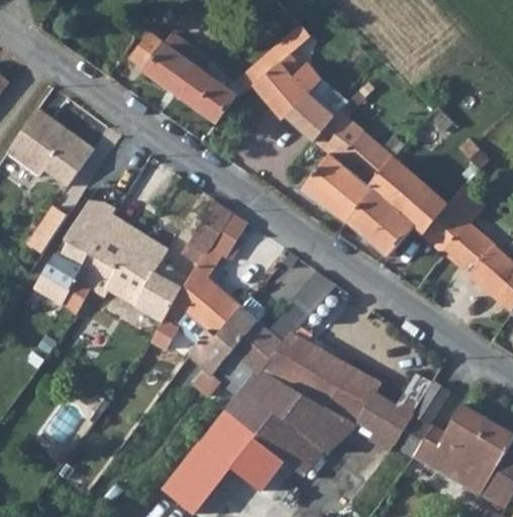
[(221,123),(241,100),(230,91),(202,70),(210,59),(178,34),(170,44),(157,33),(137,58),(152,69),(151,70),(221,123)]
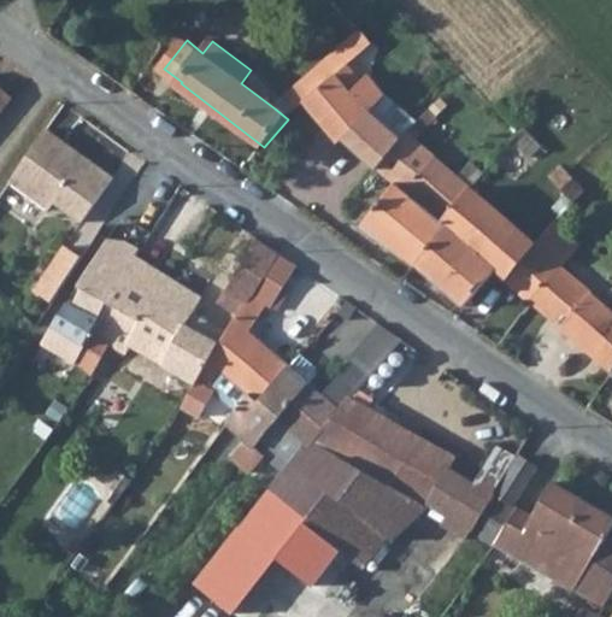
[(349,62),(339,50),(323,64),(335,76),(346,65),(349,62)]
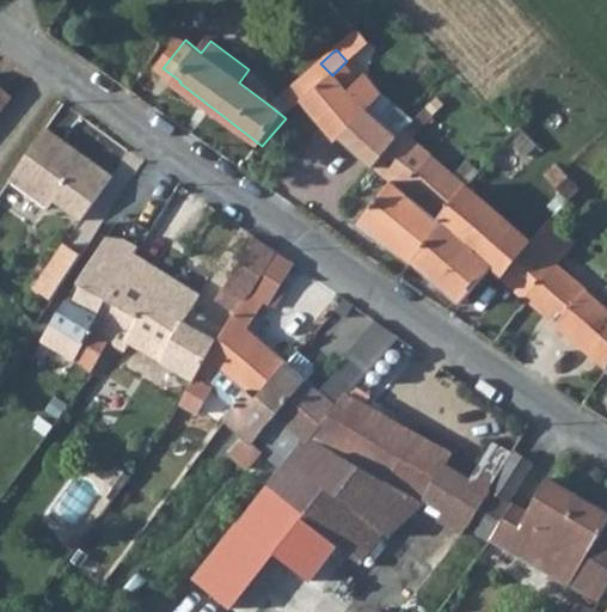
[(320,63),(273,108),(286,118),(287,118),(304,104),(332,75),(320,63)]
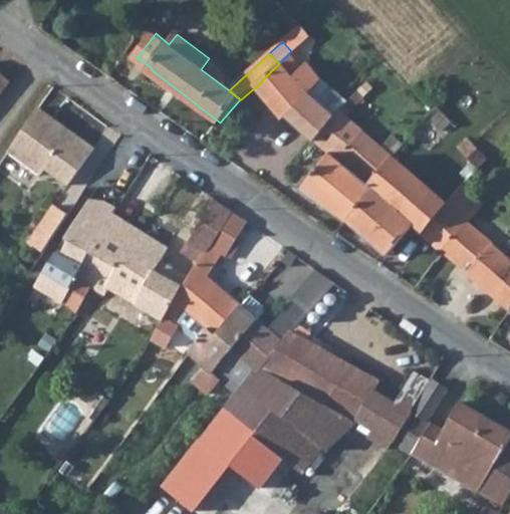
[(344,100),(305,63),(304,65),(302,67),(288,54),(279,63),(255,87),(285,115),(289,112),(314,138),(344,100)]
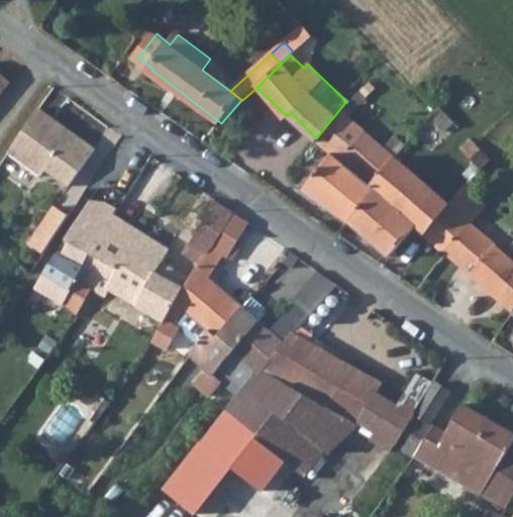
[(0,94),(9,82),(0,75),(0,94)]
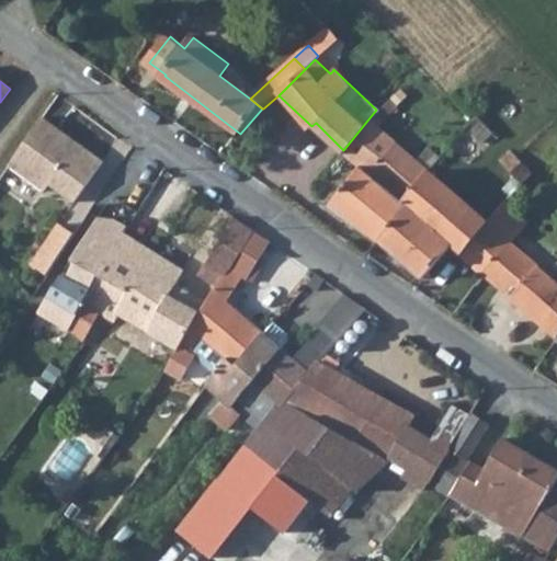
[(387,98),(376,110),(343,150),(360,167),(329,203),(376,239),(427,173),(376,127),(395,106),(387,98)]
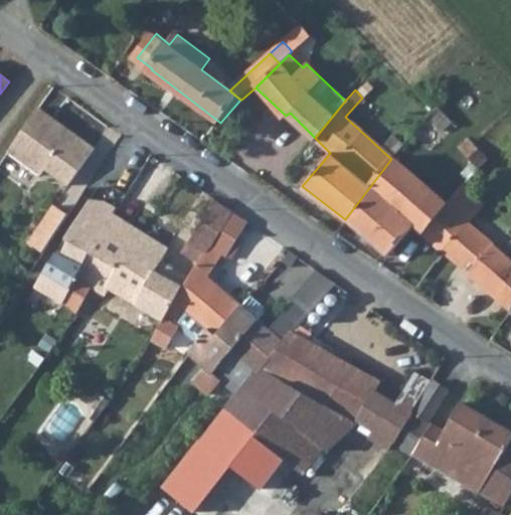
[(37,108),(7,152),(40,175),(44,169),(66,185),(94,147),(37,108)]
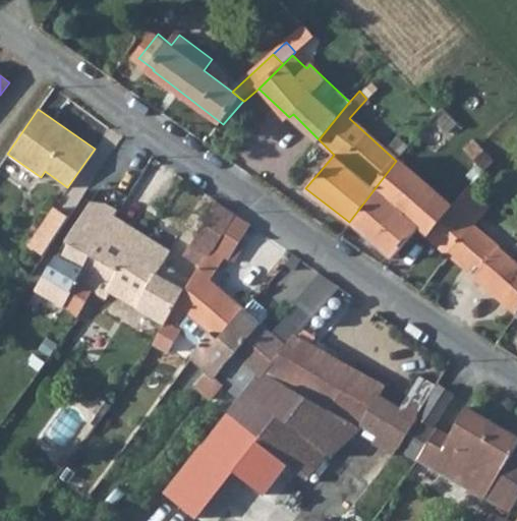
[(477,143),(472,139),(462,151),(475,165),(464,178),(471,185),(486,169),(493,162),(477,143)]
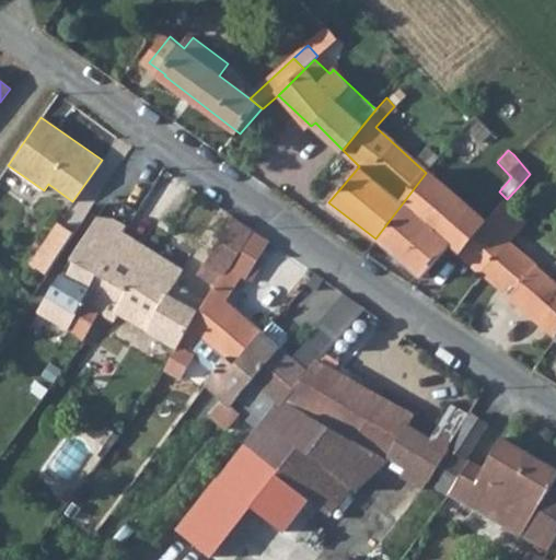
[(426,173),(375,238),(420,278),(451,244),(481,275),(505,242),(483,224),(426,173)]
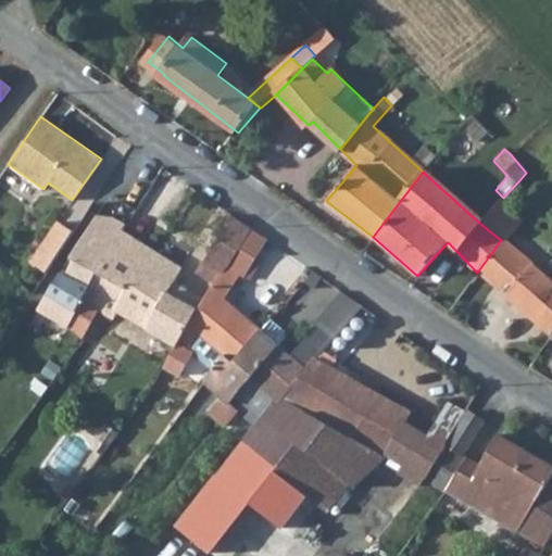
[(540,182),(539,185),(526,173),(519,180),(542,202),(550,192),(540,182)]
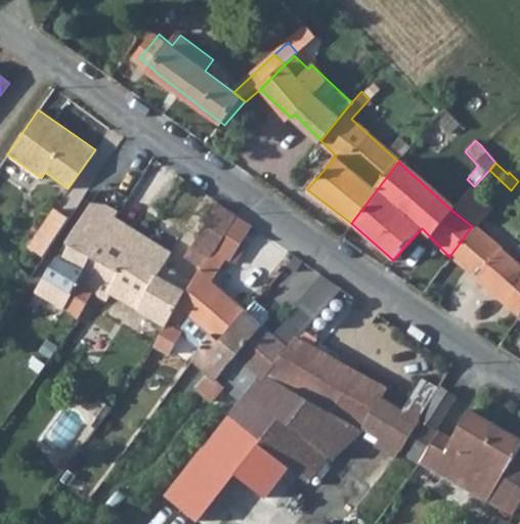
[(472,226),(449,257),(442,266),(459,278),(465,269),(519,316),(519,314),(519,258),(517,262),(503,251),(519,232),(471,189),(451,210),(472,226)]
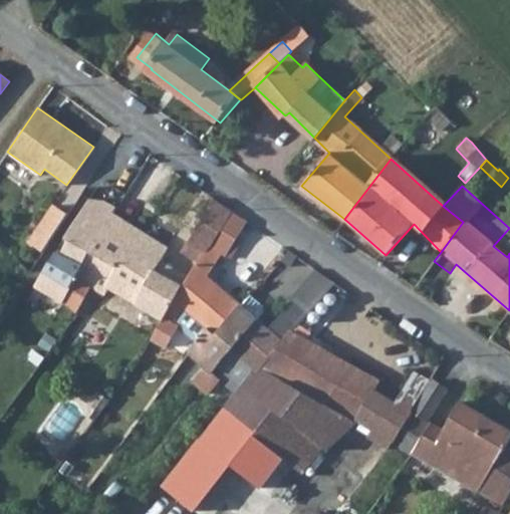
[(89,255),(115,208),(93,196),(65,239),(89,255)]
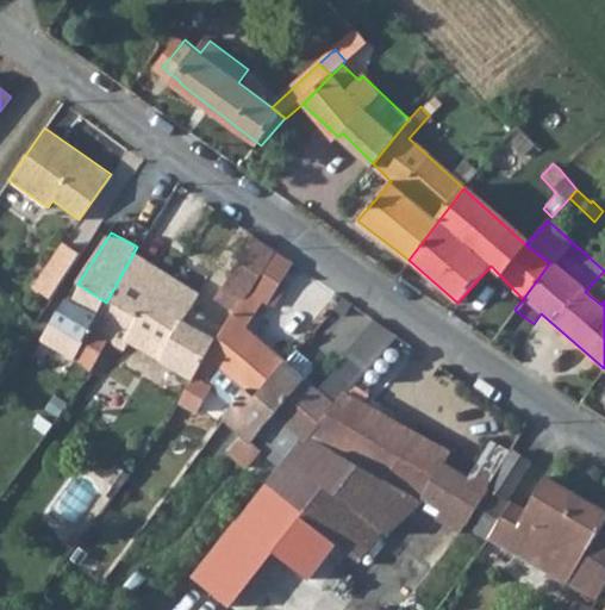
[(253,237),(224,290),(243,303),(276,253),(253,237)]
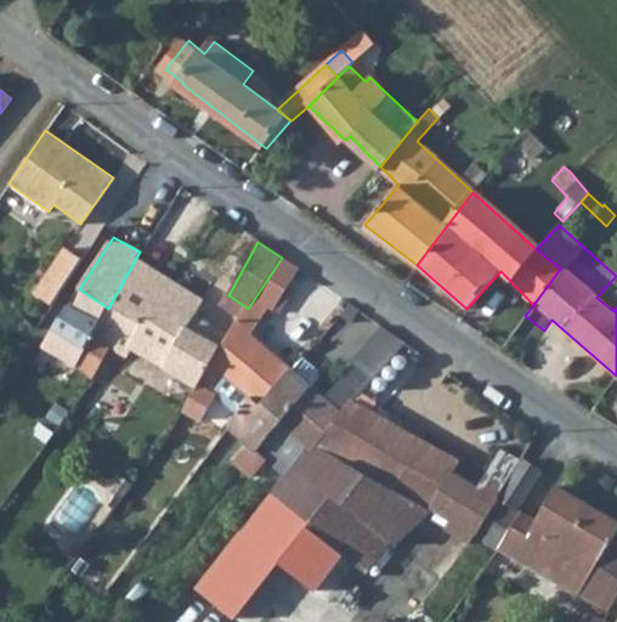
[(34,293),(50,304),(79,258),(63,247),(34,293)]
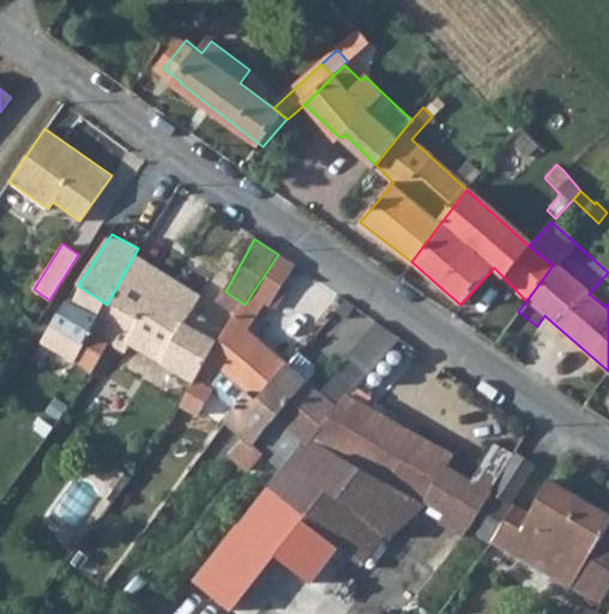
[(127,345),(193,383),(194,381),(218,344),(182,321),(199,299),(142,259),(145,252),(138,248),(107,305),(121,315),(106,343),(122,353),(127,345)]
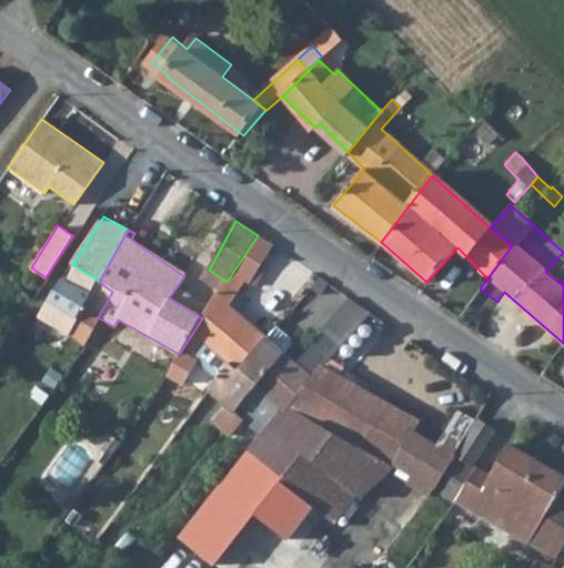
[(203,357),(210,348),(227,359),(229,357),(243,367),(267,338),(229,306),(245,282),(250,284),(274,246),(258,235),(227,282),(202,318),(180,353),(192,361),(197,353),(203,357)]
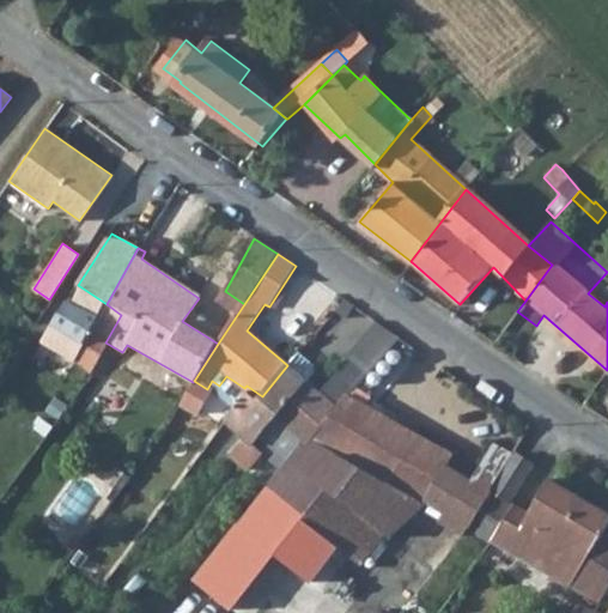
[(66,302),(97,320),(107,304),(78,285),(66,302)]
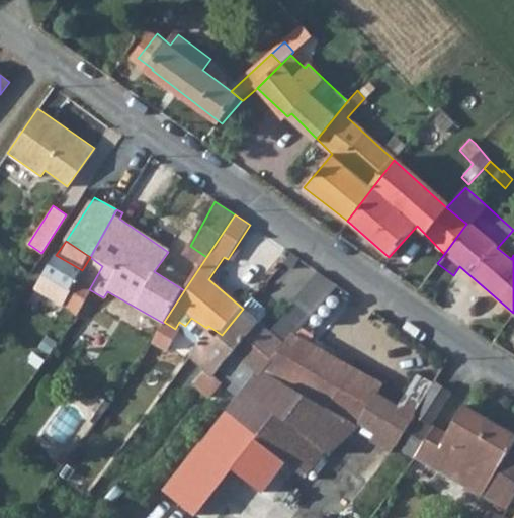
[(298,256),(290,250),(283,259),(291,265),(298,256)]
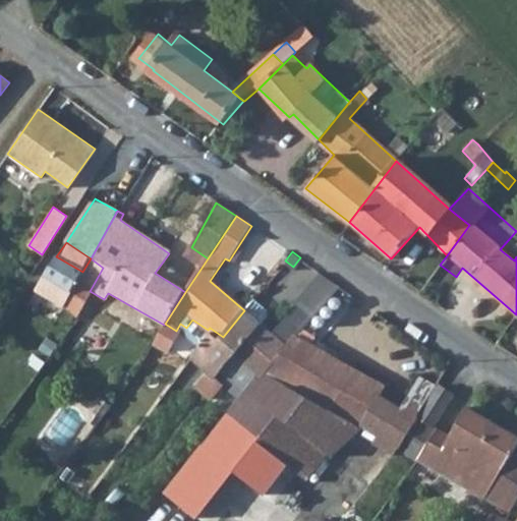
[(82,272),(56,256),(34,290),(63,307),(75,284),(82,272)]
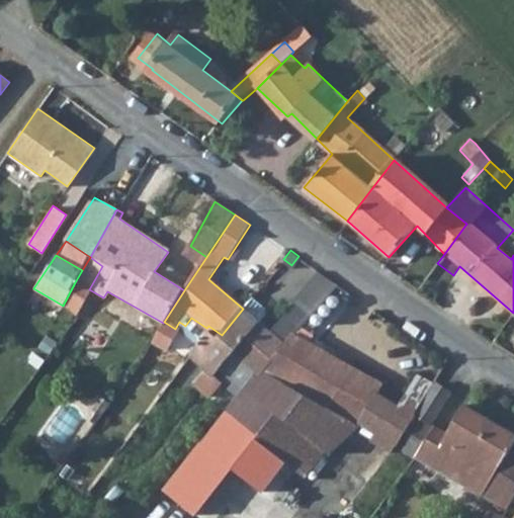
[(102,266),(90,257),(82,270),(75,282),(89,289),(102,266)]
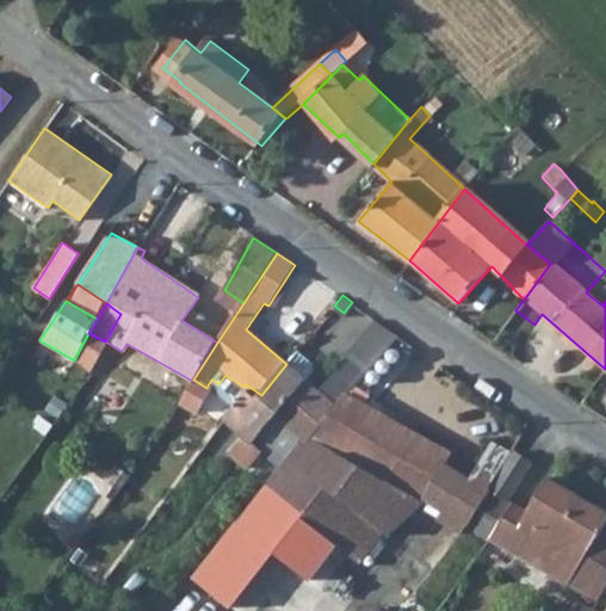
[(246,384),(243,387),(221,419),(240,440),(229,460),(245,471),(258,455),(273,464),(274,466),(278,468),(301,440),(304,443),(310,432),(313,433),(336,405),(286,364),(261,395),(246,384)]
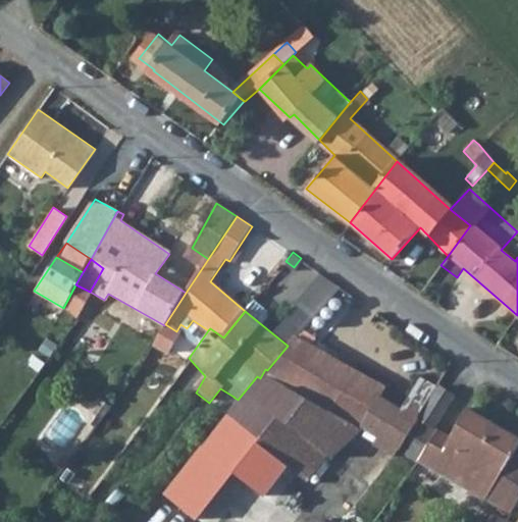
[(235,398),(222,416),(254,441),(283,465),(328,410),(360,428),(361,427),(377,436),(371,446),(392,458),(397,450),(433,388),(418,379),(402,409),(381,397),(386,387),(297,335),(288,346),(267,370),(265,369),(260,378),(257,376),(238,400),(235,398)]
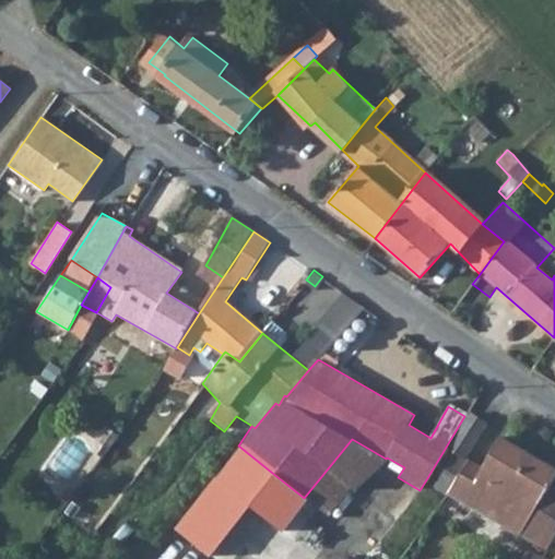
[(137,402),(131,411),(134,413),(151,392),(141,384),(132,399),(137,402)]
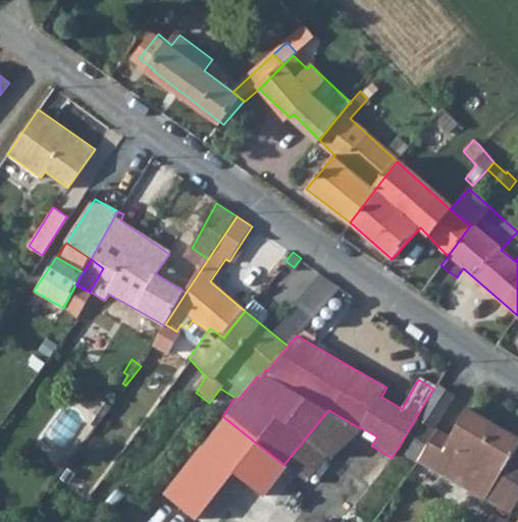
[(433,388),(397,450),(417,461),(437,429),(433,426),(450,399),(433,388)]
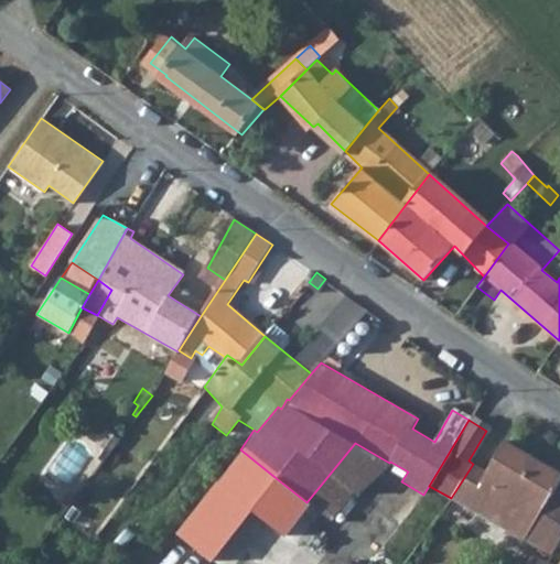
[(451,498),(497,523),(524,538),(550,496),(559,478),(559,473),(504,441),(486,472),(473,464),(451,498)]
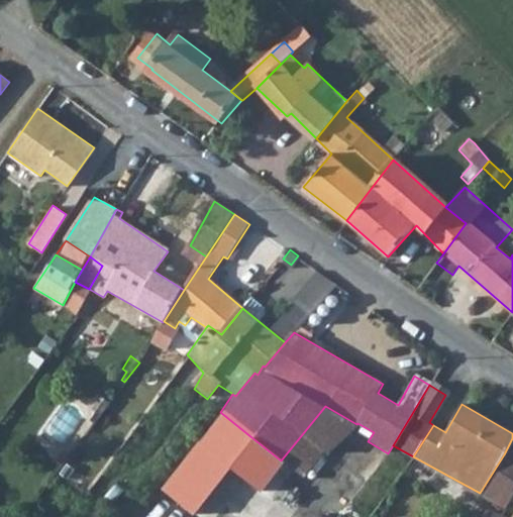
[(249,440),(251,437),(220,412),(217,414),(249,440)]
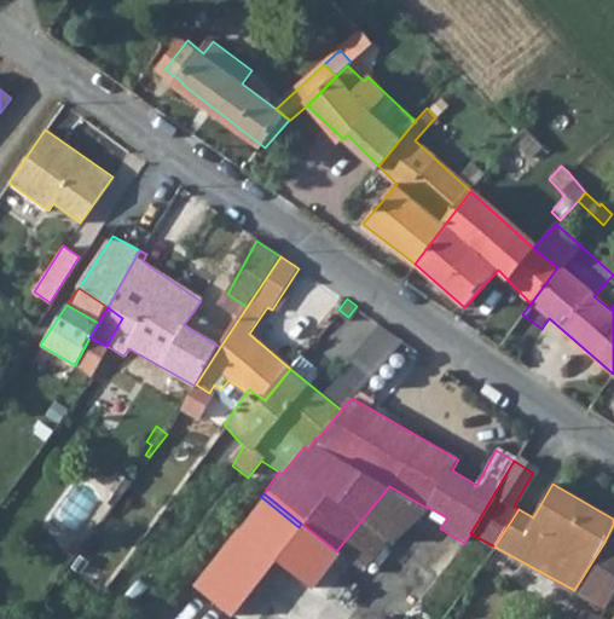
[(238,527),(276,557),(299,527),(260,496),(238,527)]
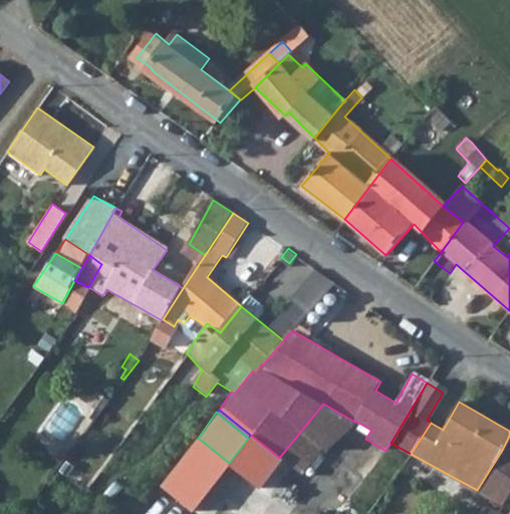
[(509,457),(501,452),(477,490),(503,503),(509,493),(509,457)]
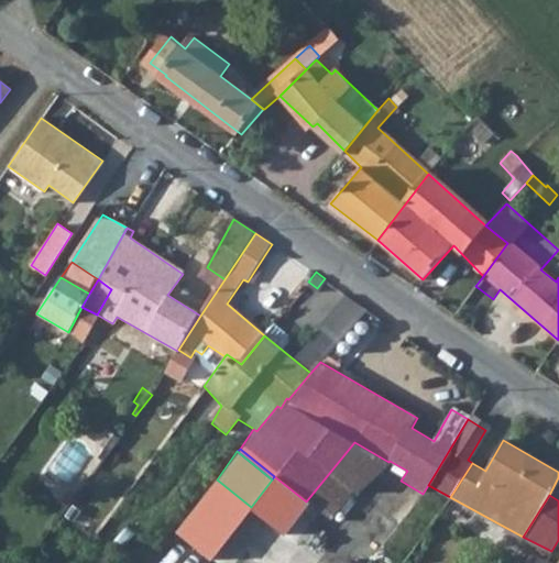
[(548,562),(530,552),(525,562),(508,553),(500,562),(548,562)]
